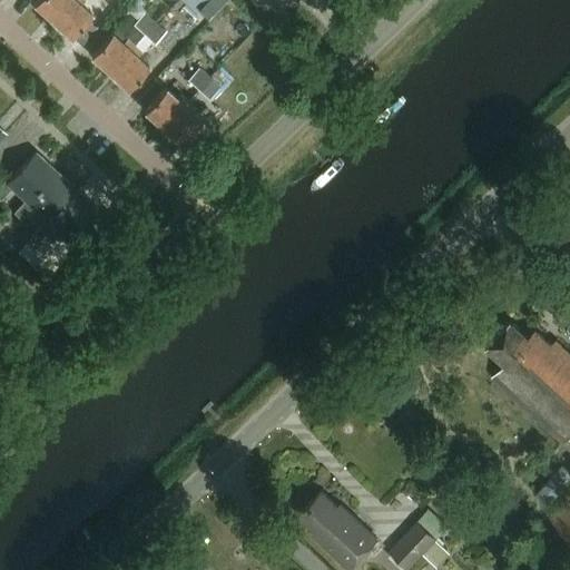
[(52,19),(69,0),(35,0),(35,1),(52,19)]
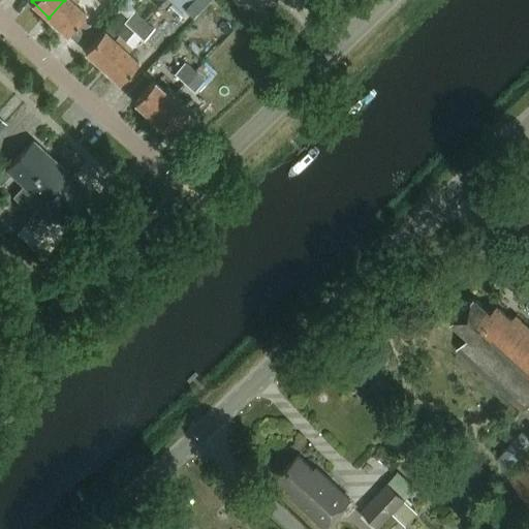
[(64,0),(49,18),(66,33),(85,12),(75,3),(78,0),(64,0)]
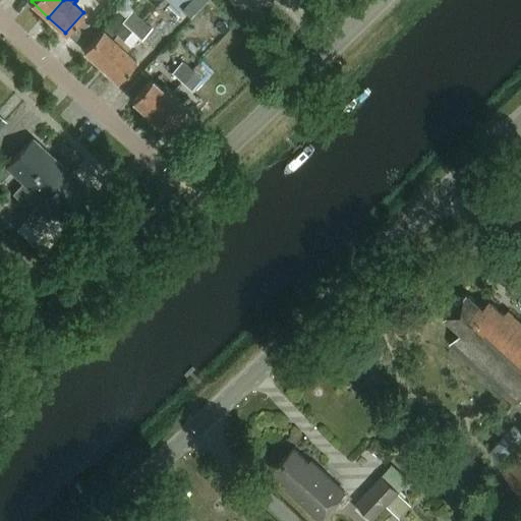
[(141,20),(140,19),(131,11),(121,21),(131,31),(141,20)]
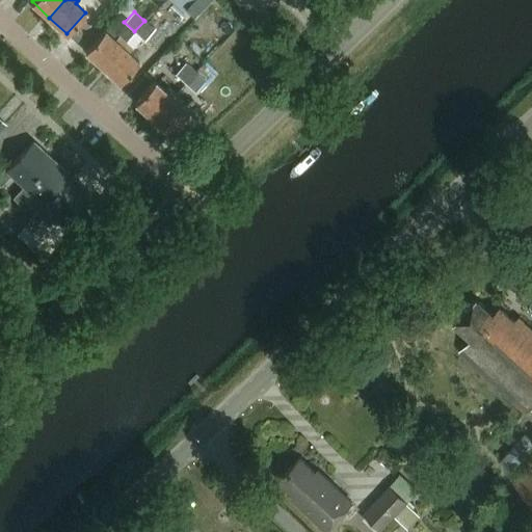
[(154,49),(166,35),(157,27),(162,21),(152,12),(144,21),(134,31),(125,42),(102,68),(118,83),(138,61),(129,52),(132,49),(141,37),(154,49)]
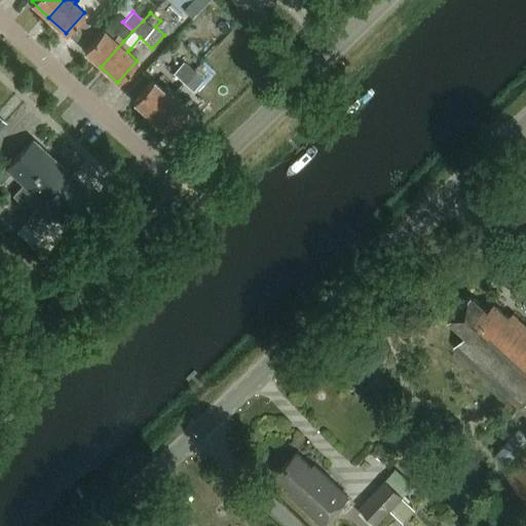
[(103,30),(83,50),(101,67),(123,41),(116,35),(113,39),(103,30)]
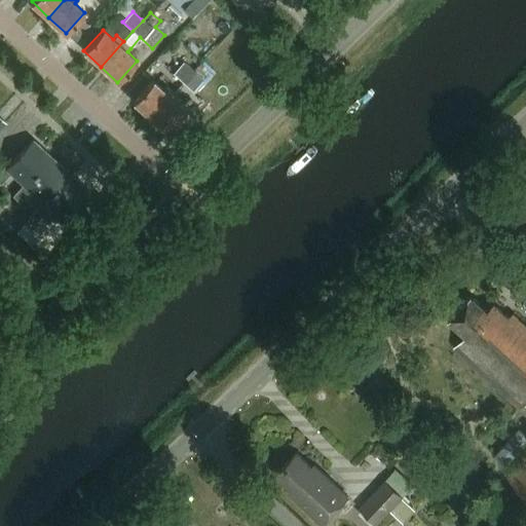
[(191,90),(212,69),(216,64),(208,55),(199,64),(189,54),(173,73),(191,90)]
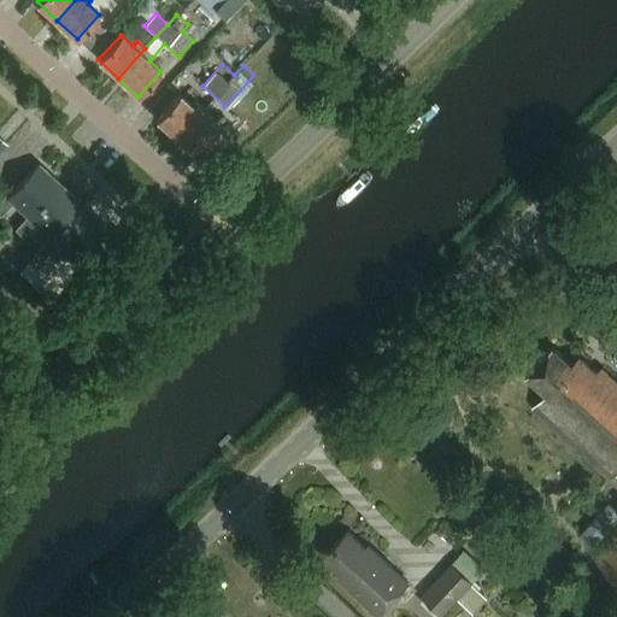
[(178,94),(156,119),(176,137),(203,109),(194,101),(191,105),(178,94)]
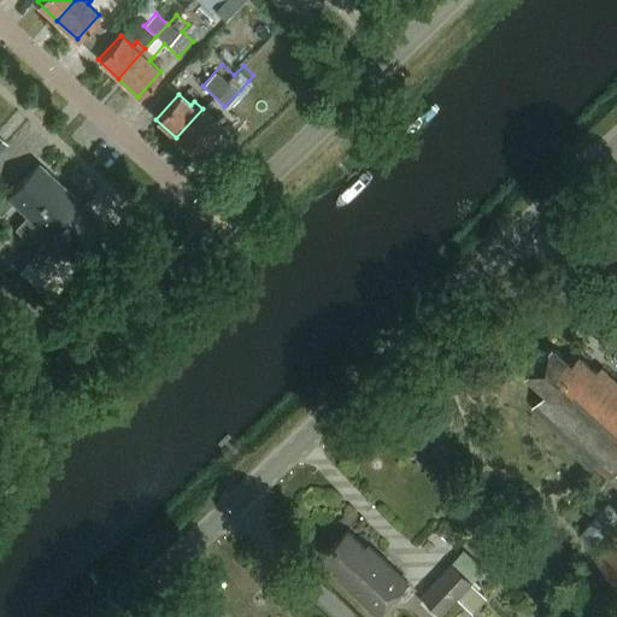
[(203,109),(176,137),(197,157),(219,131),(207,121),(211,116),(203,109)]
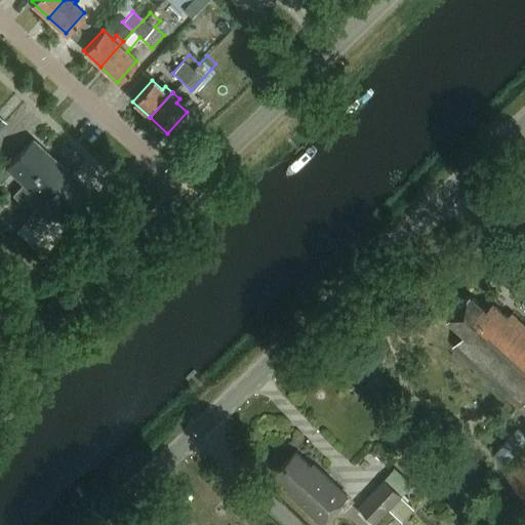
[(4,165),(0,169),(0,184),(12,195),(23,184),(25,186),(51,157),(32,138),(6,167),(4,165)]
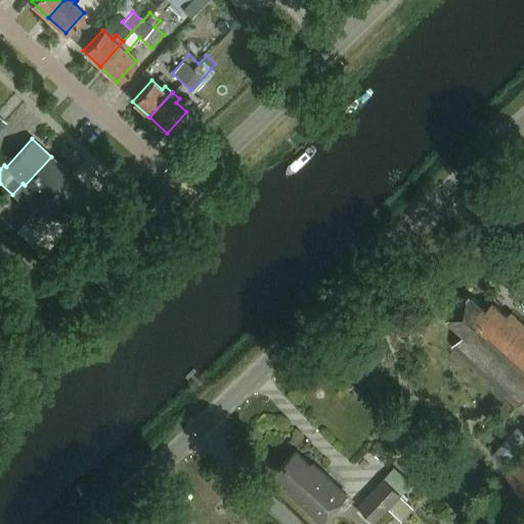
[(23,183),(12,194),(18,201),(29,189),(41,201),(44,203),(71,174),(51,157),(25,185),(23,183)]
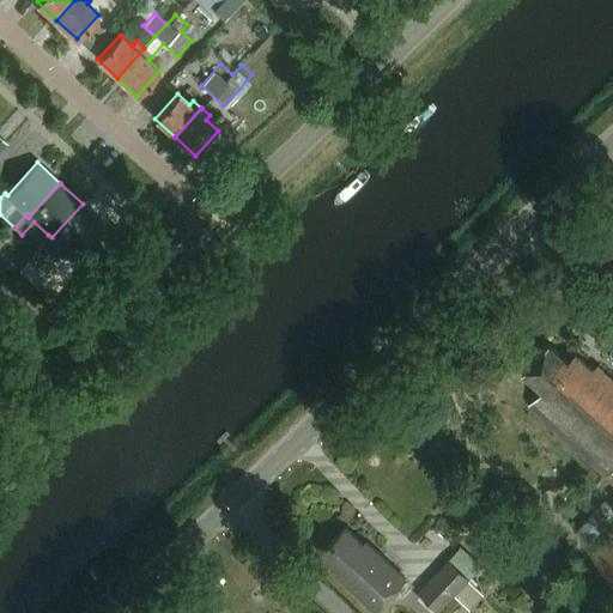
[(48,235),(36,248),(44,255),(56,242),(74,259),(105,224),(83,204),(52,237),(48,235)]
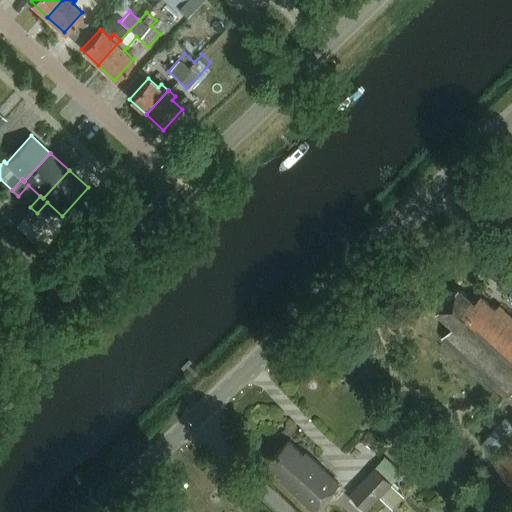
[(506,398),(511,391),(511,316),(499,305),(495,309),(480,295),(474,302),(458,287),(436,310),(453,326),(442,338),(506,398)]
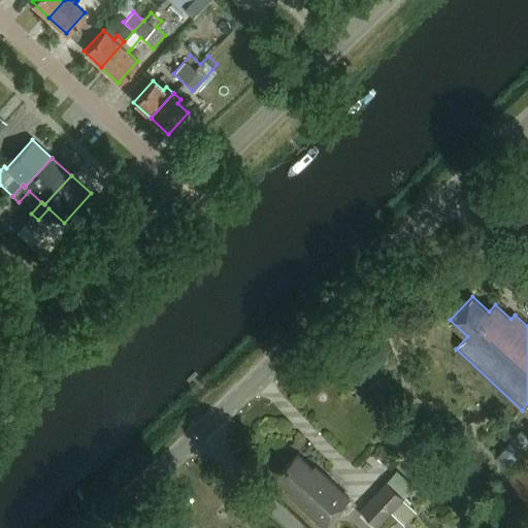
[(324,524),(348,498),(316,467),(314,470),(297,455),(277,476),(293,491),(291,493),(324,524)]
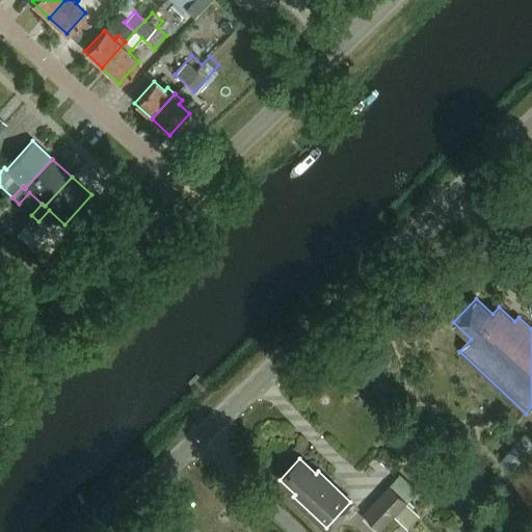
[(531,502),(531,463),(513,484),(531,502)]
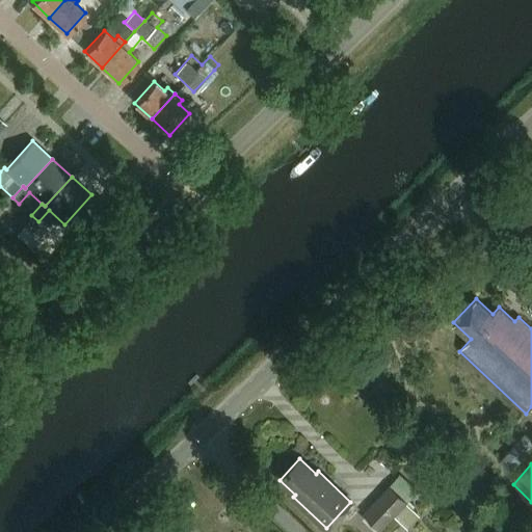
[(399,476),(363,516),(379,531),(382,531),(394,520),(408,531),(420,517),(405,505),(417,493),(399,476)]
